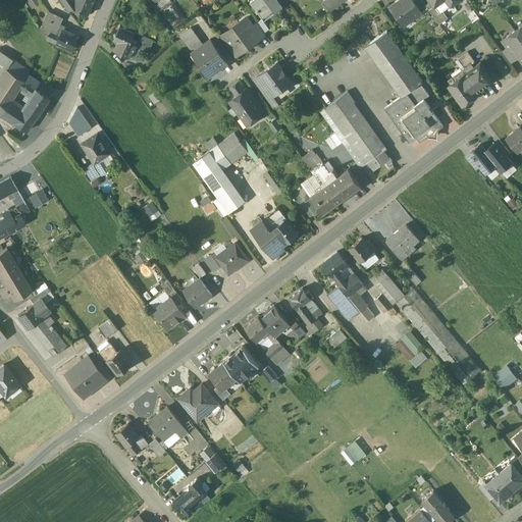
[(39,6),(34,0),(30,0),(28,2),(34,10),(39,6)]
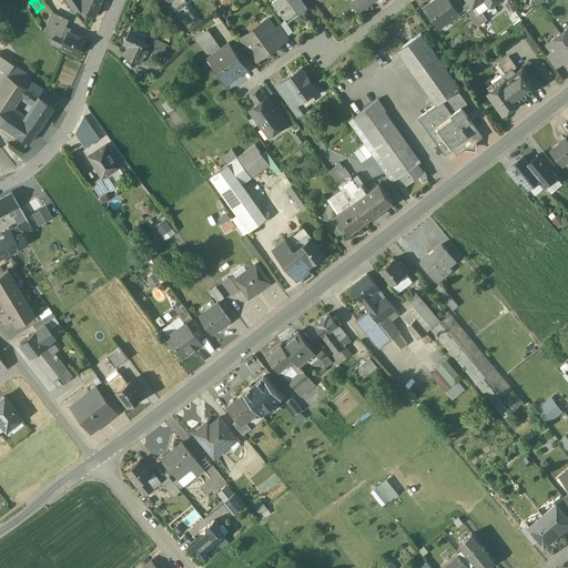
[(67,0),(77,13),(80,10),(83,1),(81,0),(67,0)]
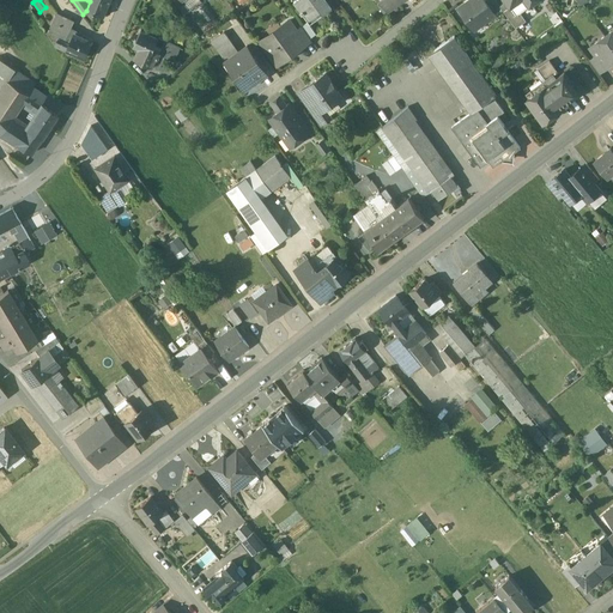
[(90,0),(90,1),(86,11),(104,18),(110,0),(90,0)]
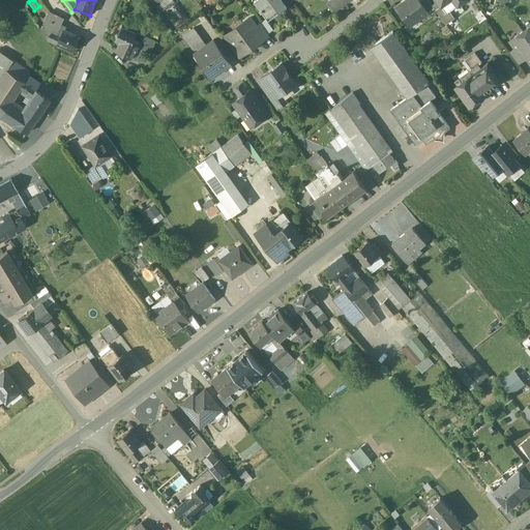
[(156,1),(155,0),(147,0),(154,9),(159,5),(156,1)]
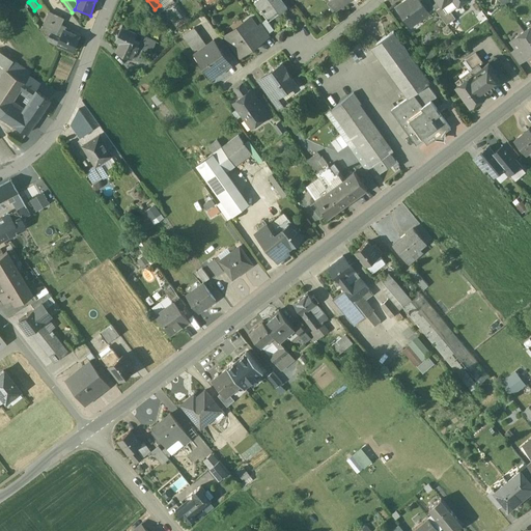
[(158,0),(157,1),(160,5),(163,9),(173,3),(170,0),(158,0)]
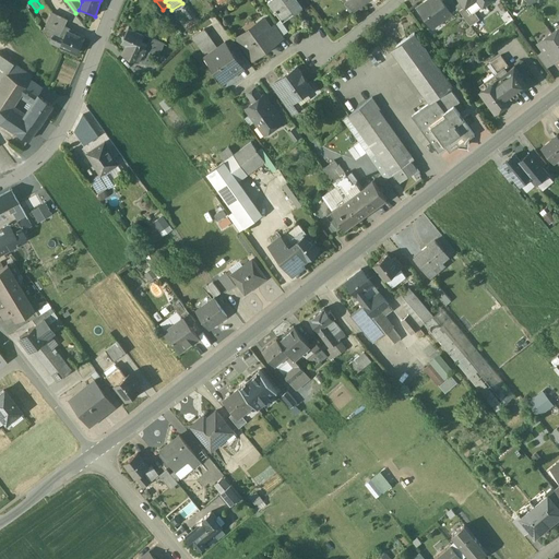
[(224,0),(222,1),(224,4),(219,8),(225,15),(245,2),(242,0),(224,0)]
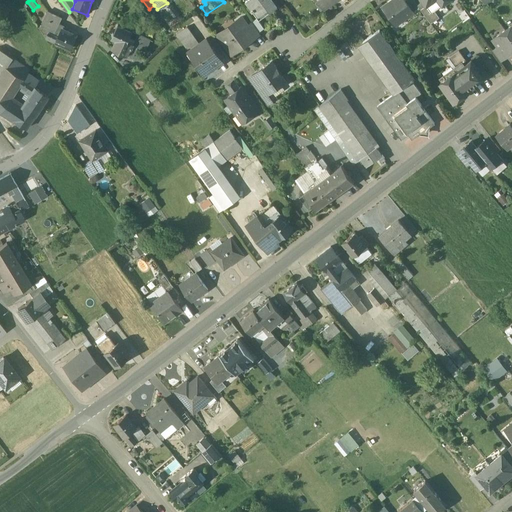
[(249,0),(245,4),(251,13),(253,12),(256,17),(262,13),(263,15),(267,12),(269,14),(273,11),(266,1),(268,0),(249,0)]
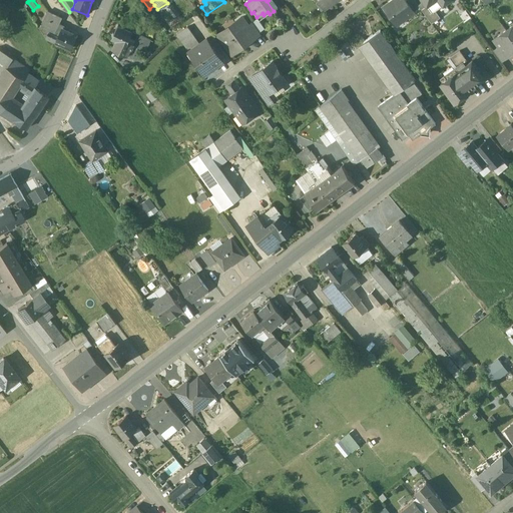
[(315,0),(317,1),(324,11),(339,0),(315,0)]
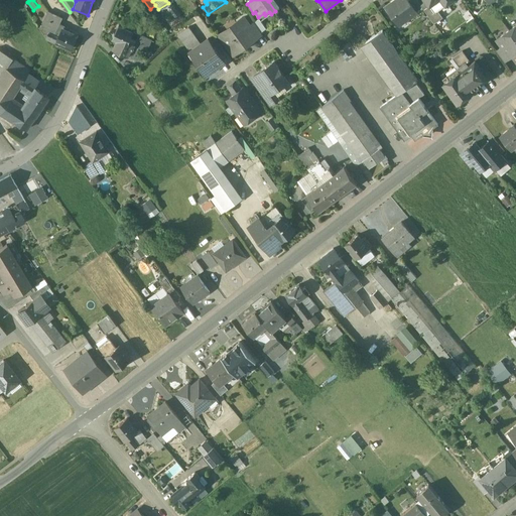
[(405,0),(397,0),(385,9),(398,27),(416,14),(407,2),(405,0)]
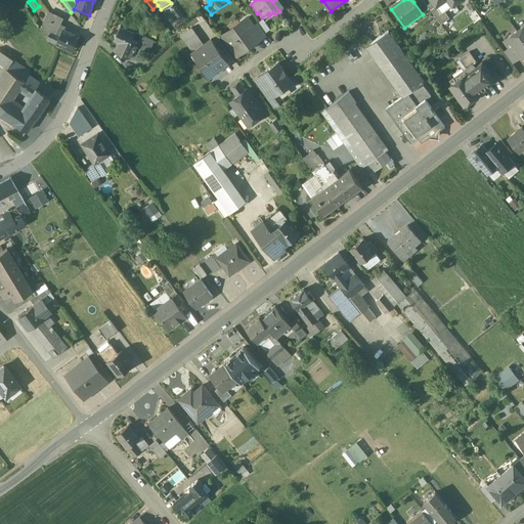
[(427,7),(421,0),(417,0),(413,2),(423,14),(429,10),(427,7)]
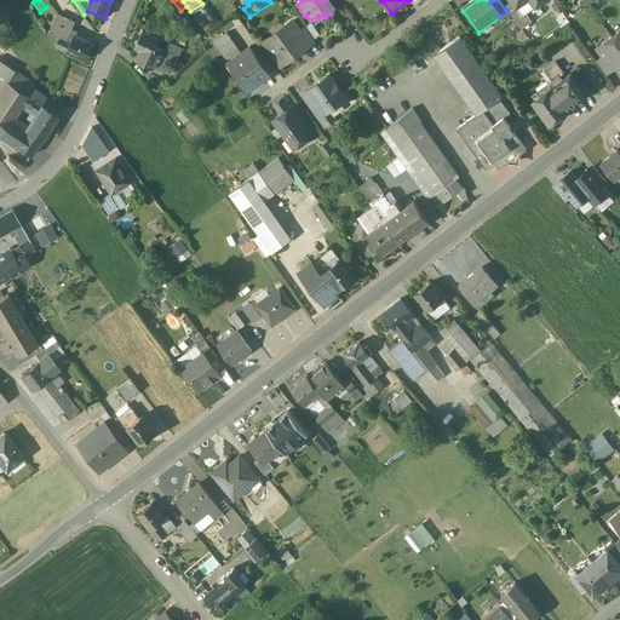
[(507,0),(511,4),(515,10),(517,9),(523,16),(526,15),(526,16),(545,3),(543,0),(507,0)]
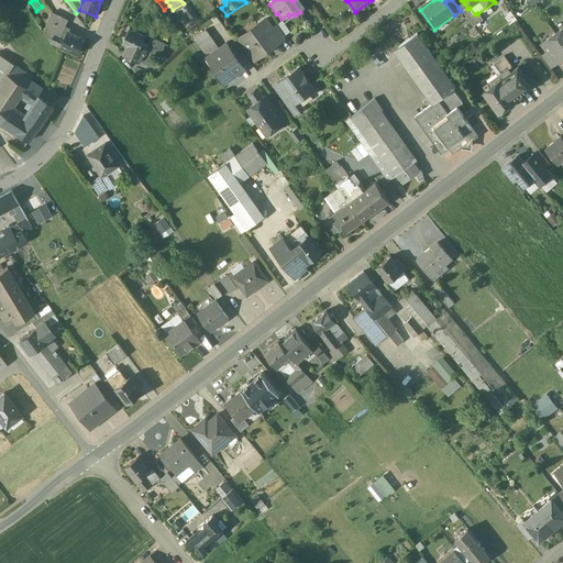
[(470,8),(467,9),(464,3),(459,8),(461,11),(474,30),(484,22),(477,14),(477,13),(475,14),(470,8)]
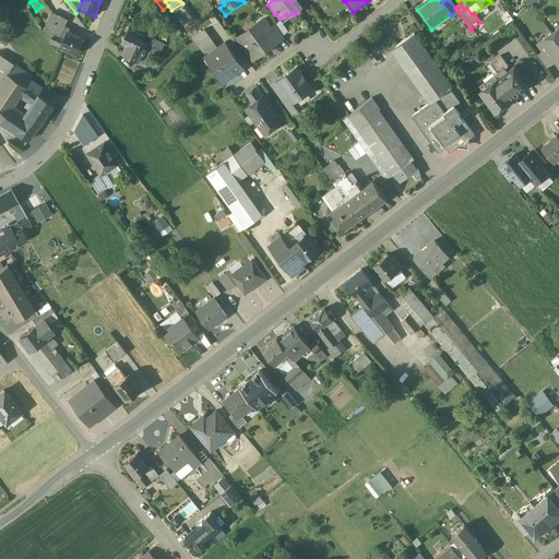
[(168,6),(163,10),(166,14),(171,10),(168,6)]
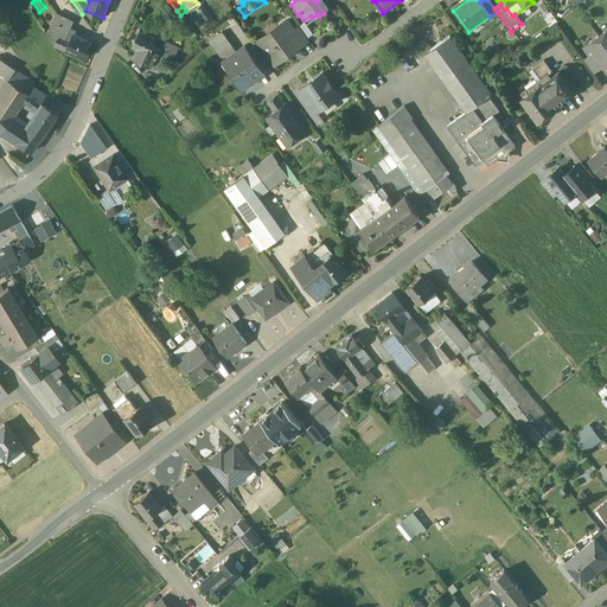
[(74,23),(55,13),(50,29),(58,40),(59,40),(69,45),(74,36),(76,33),(70,30),(74,23)]
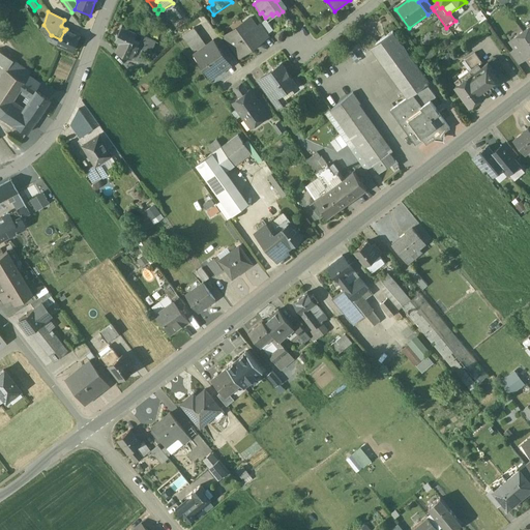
[(256,29),(249,20),(226,37),(240,57),(249,51),(248,50),(262,40),(263,39),(256,29)]
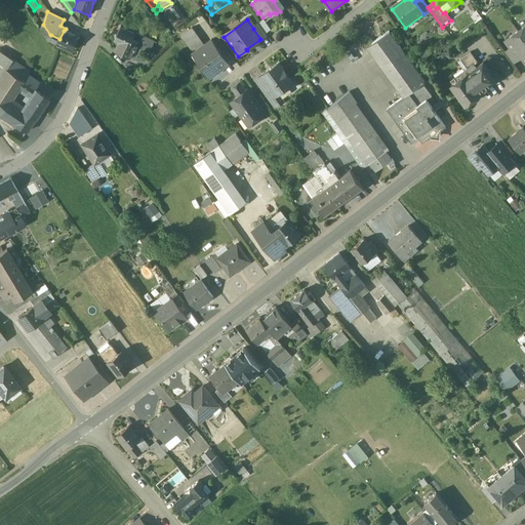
[(270,31),(263,22),(258,26),(265,35),(270,31)]
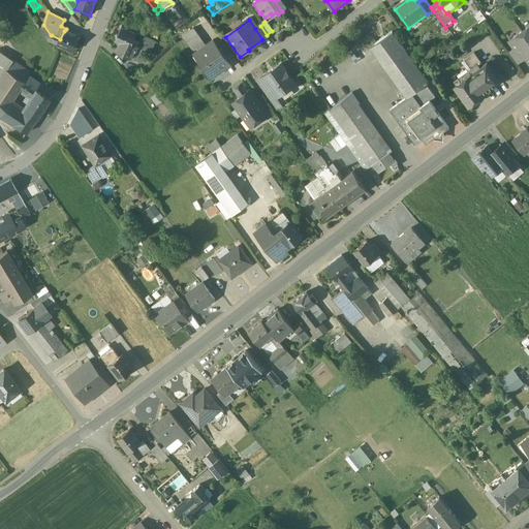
[(260,26),(255,29),(262,39),(261,40),(262,41),(269,37),(267,35),(260,26)]
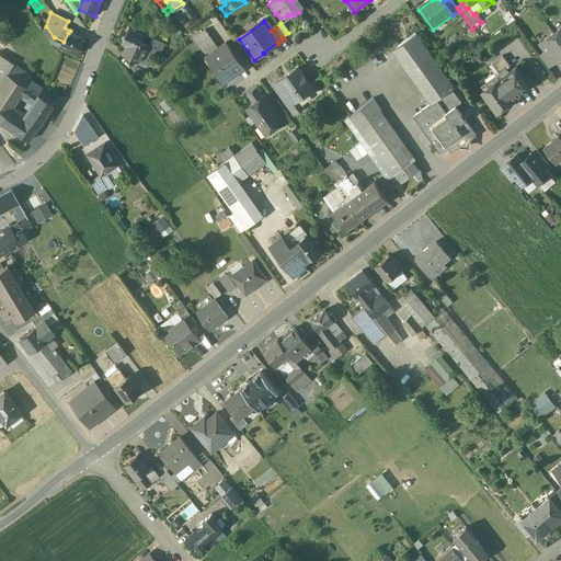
[(145,37),(129,30),(122,45),(126,47),(136,52),(136,54),(137,54),(140,47),(142,43),(145,37)]
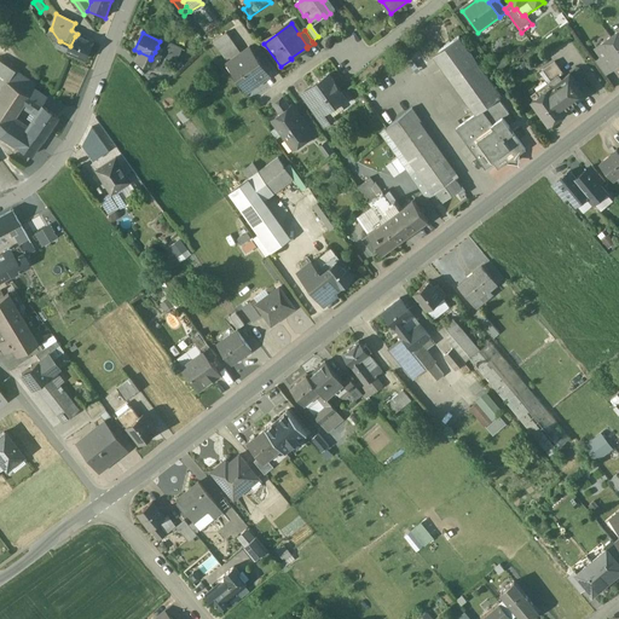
[(241,56),(226,35),(213,45),(227,65),(241,56)]
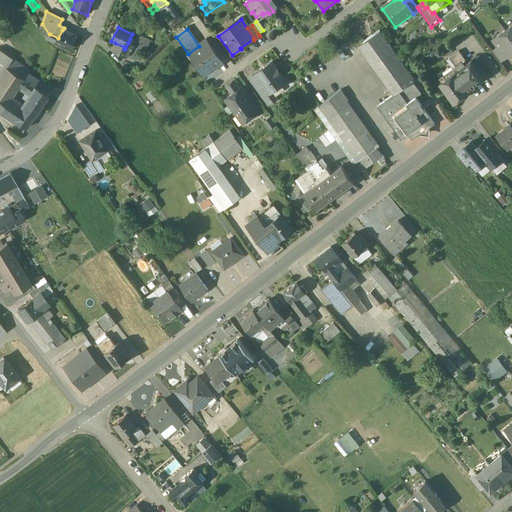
[(62,30),(58,38),(56,44),(70,51),(77,37),(62,30)]
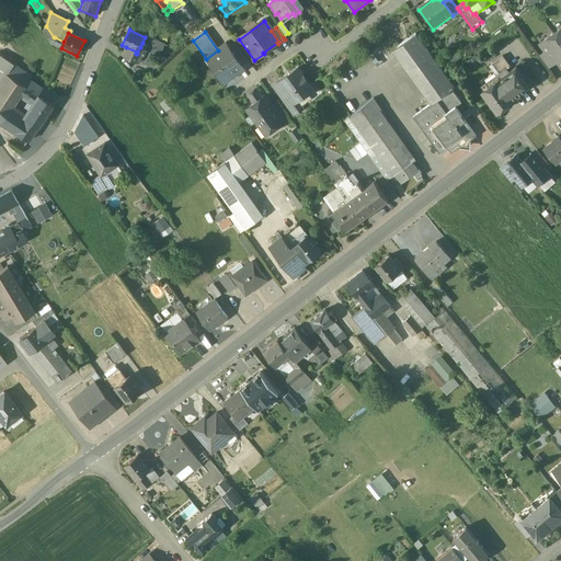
[(454,89),(415,35),(398,48),(435,101),(436,102),(441,99),(451,91),(454,89)]
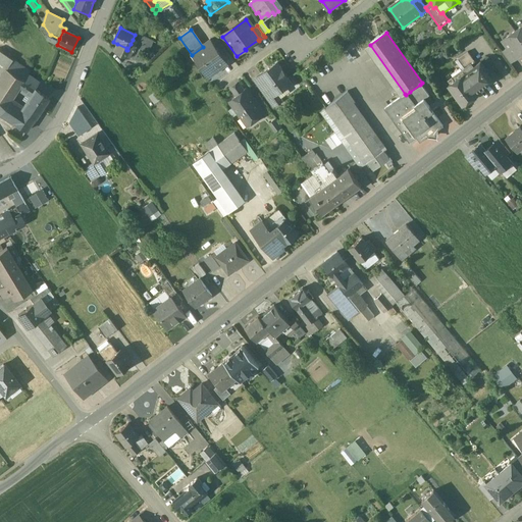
[(521,54),(521,41),(516,33),(503,42),(508,49),(516,60),(517,60),(517,59),(521,54)]
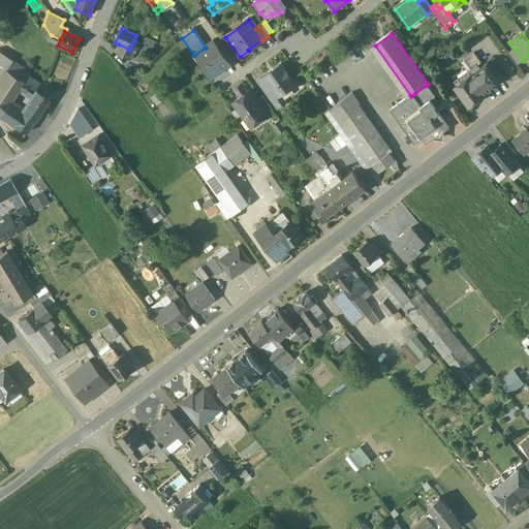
[(60,39),(52,35),(51,35),(49,41),(58,45),(60,39)]
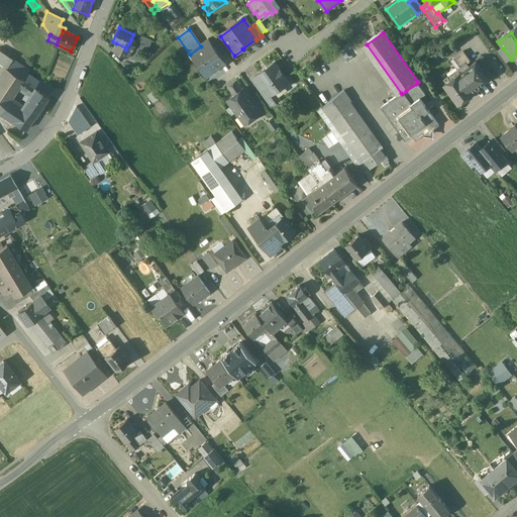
[(131,39),(129,43),(139,49),(145,54),(152,41),(139,35),(136,42),(131,39)]
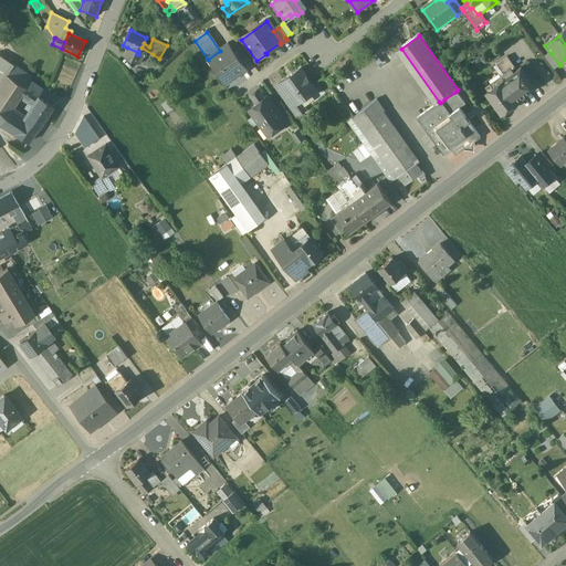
[(220,51),(208,60),(226,84),(247,70),(228,45),(220,51)]
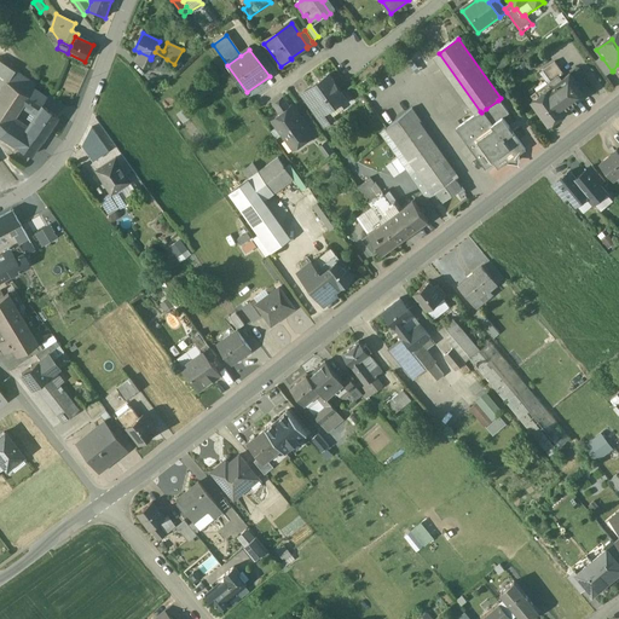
[(134,61),(156,70),(158,63),(151,59),(150,59),(150,57),(139,52),(138,53),(134,61)]
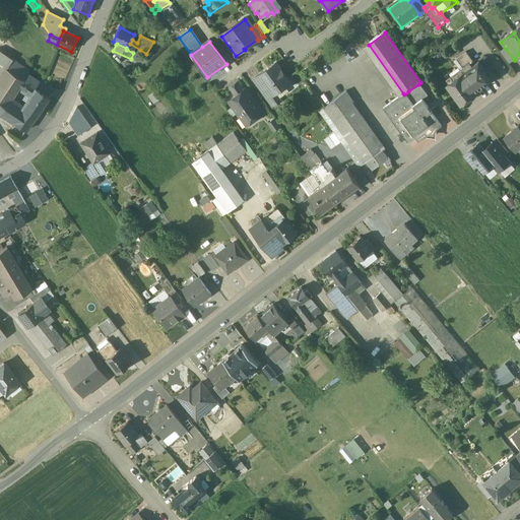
[(140,50),(130,44),(127,50),(133,53),(137,55),(140,50)]
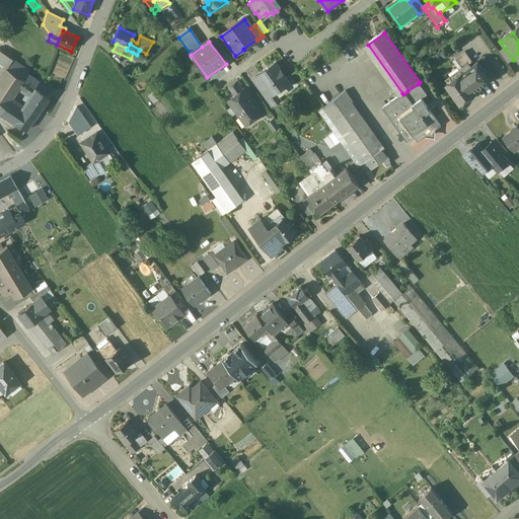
[(513,60),(505,49),(500,53),(508,64),(513,60)]
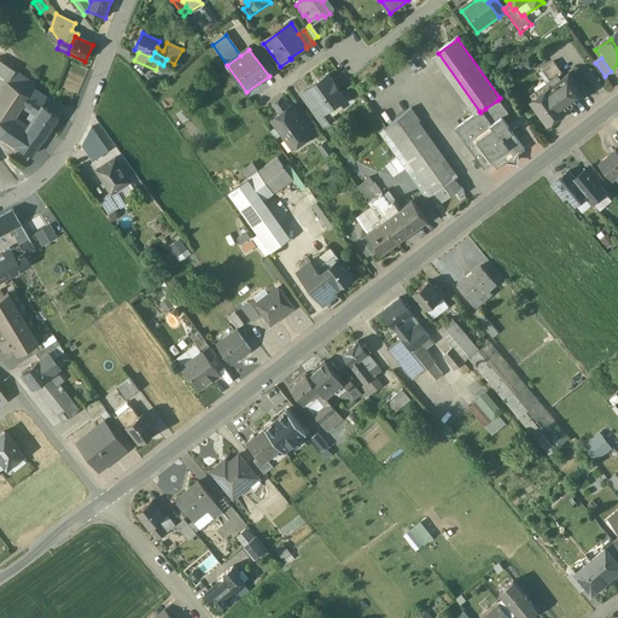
[(0,62),(0,95),(9,83),(15,73),(0,62)]
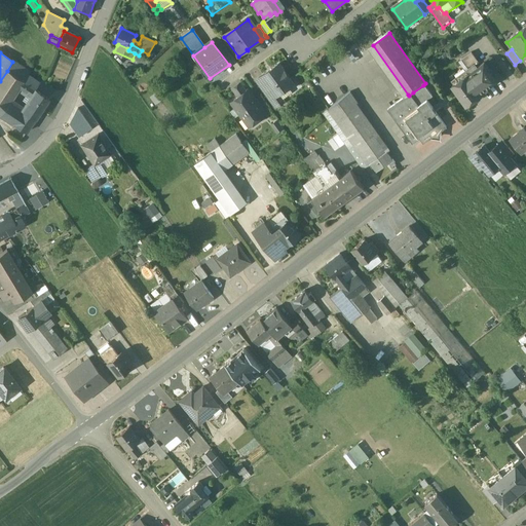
[(471,52),(461,60),(467,69),(468,70),(475,66),(478,63),(471,52)]
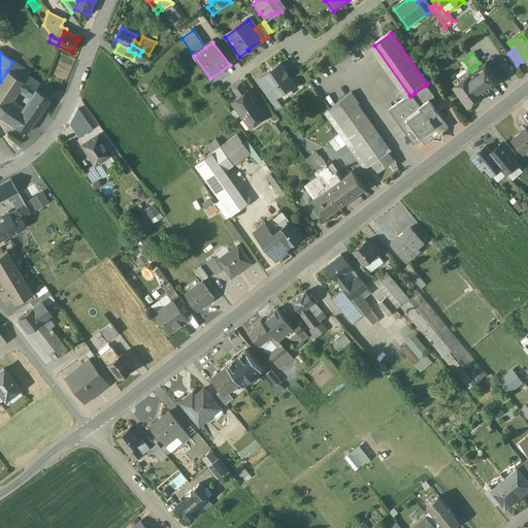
[(31,74),(12,62),(7,71),(25,84),(29,77),(31,74)]
